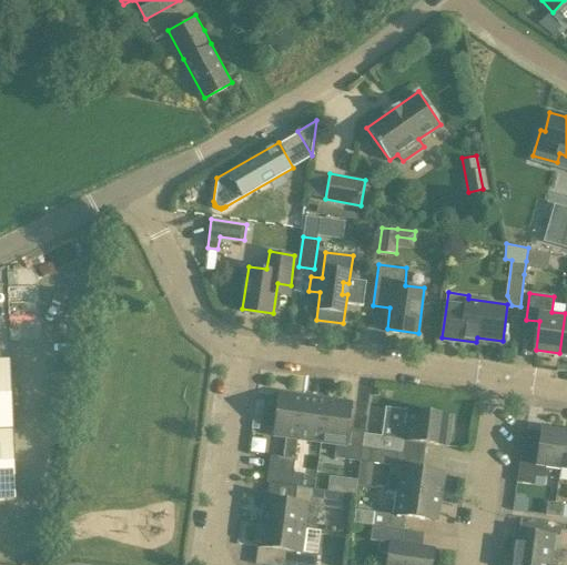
[(0,497),(16,497),(10,360),(0,360),(0,497)]
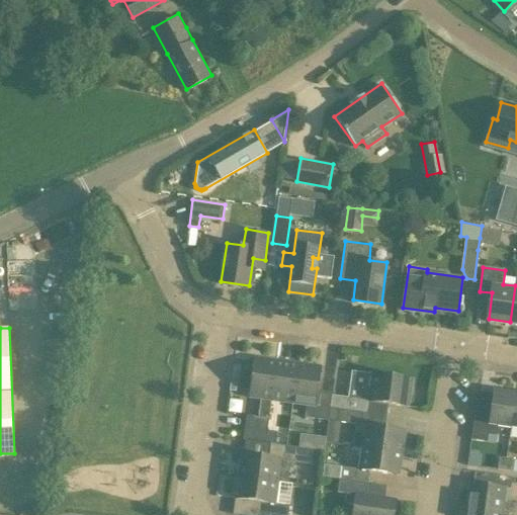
[(268,429),(272,399),(277,358),(255,355),(250,396),(261,397),(258,415),(247,414),(246,426),(268,429)]
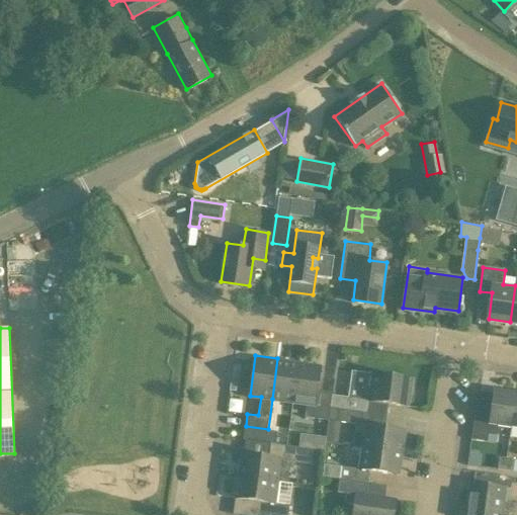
[(272,399),(293,402),(298,361),(277,358),(272,399)]
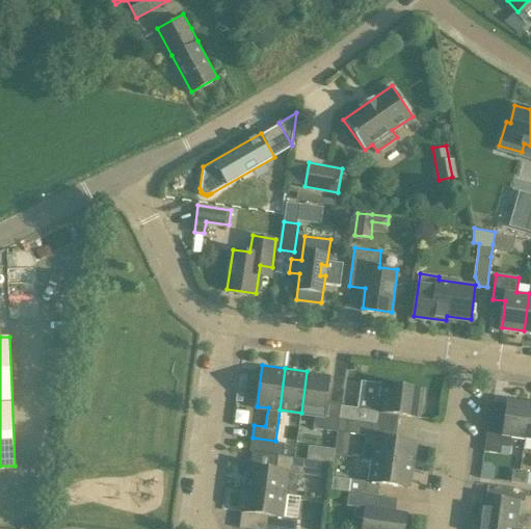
[(313,426),(338,429),(340,417),(341,403),(342,401),(326,399),(330,374),(307,371),(301,413),(315,414),(313,426)]
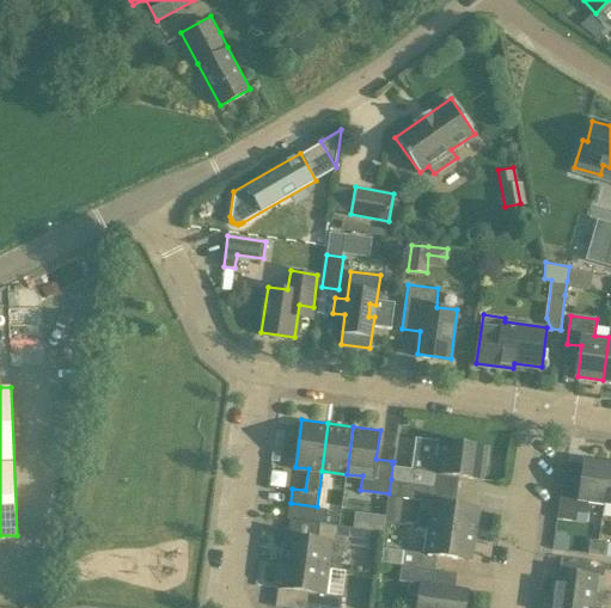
[(423,468),(392,464),(391,479),(429,484),(432,471),(483,478),(488,444),(440,438),(438,459),(426,458),(423,468)]
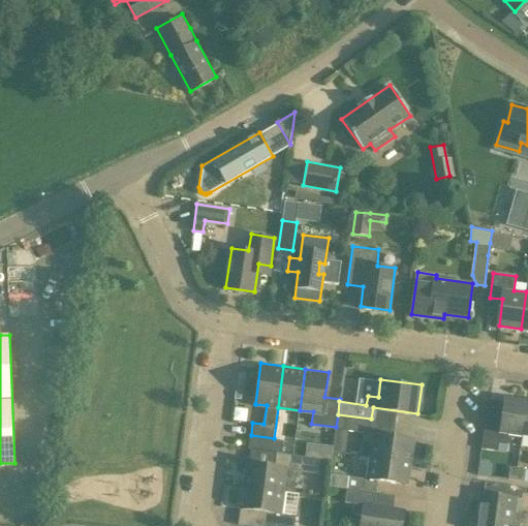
[(507,442),(508,433),(522,434),(526,401),(504,398),(503,408),(488,406),(482,447),(498,450),(499,442),(507,442)]
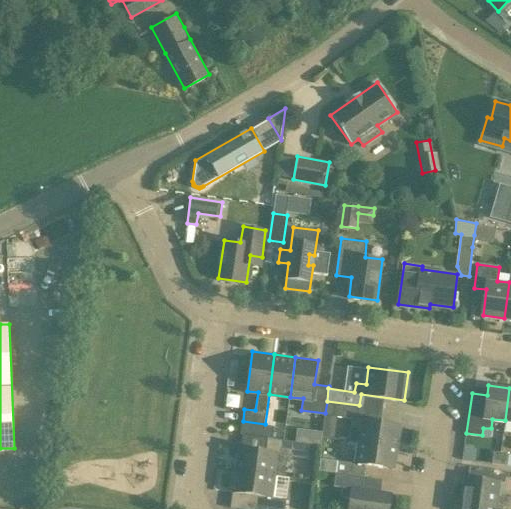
[(361,418),(358,441),(398,446),(401,423),(361,418)]
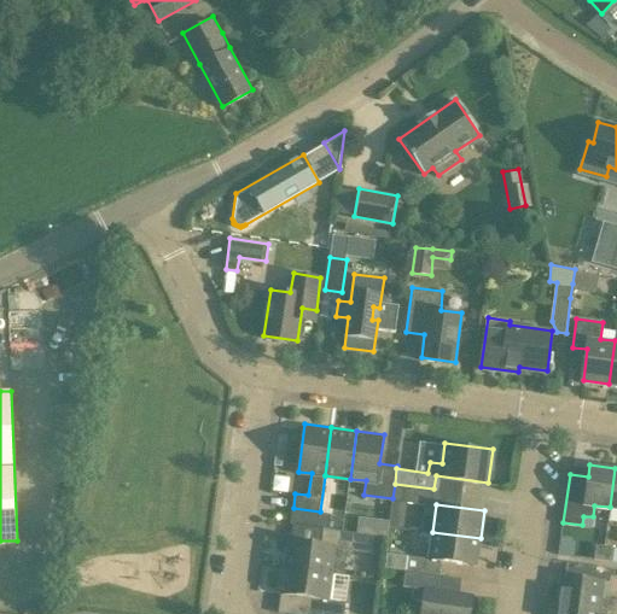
[(331,513),(320,512),(294,508),(291,522),(322,526),(330,527),(331,513)]
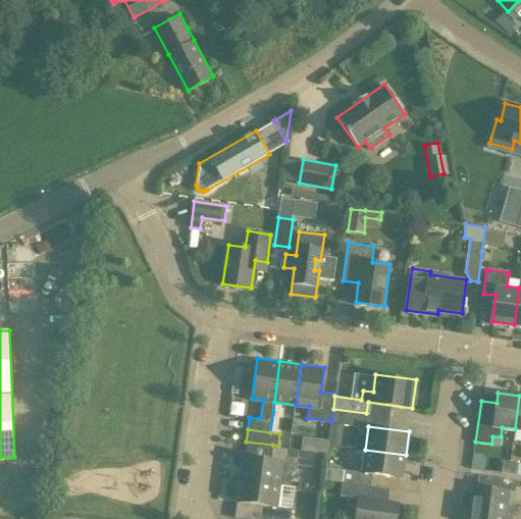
[(303,435),(302,449),(311,450),(326,452),(328,438),(303,435)]
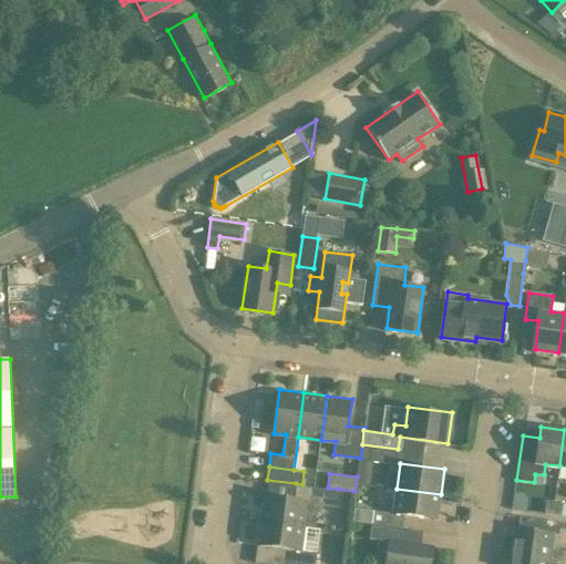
[(265,495),(261,520),(306,525),(316,527),(319,503),(323,504),(325,502),(326,488),(302,484),(296,483),(294,499),(267,495),(265,495)]
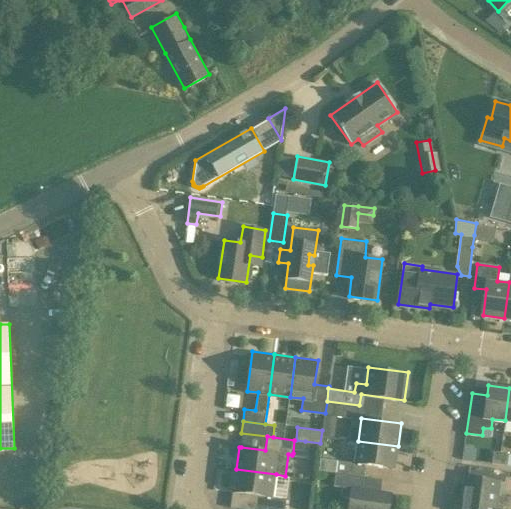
[(338,459),(336,471),(336,472),(364,476),(365,463),(395,467),(398,446),(358,441),(355,461),(338,459)]
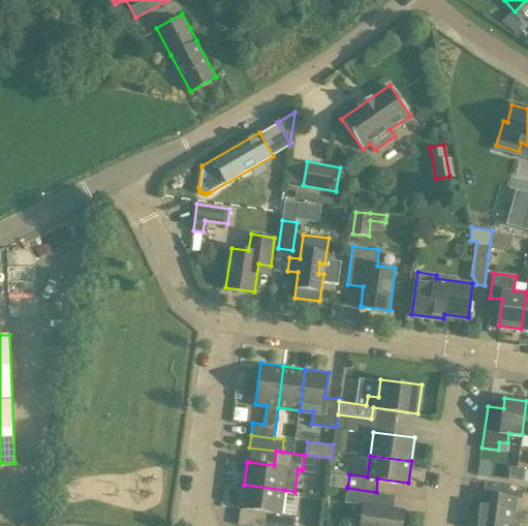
[(508,476),(517,478),(518,466),(510,465),(508,476)]
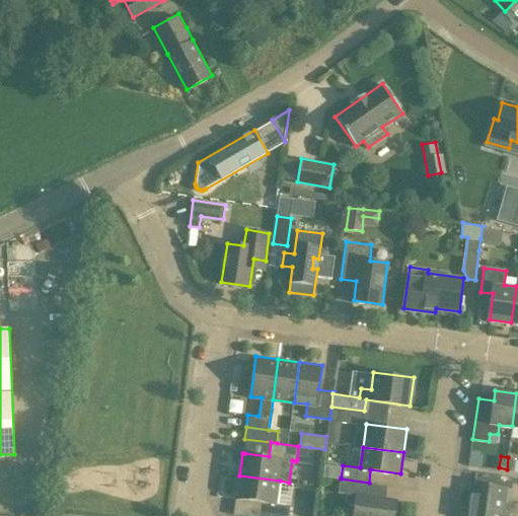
[(516,458),(508,457),(507,469),(514,470),(516,458)]
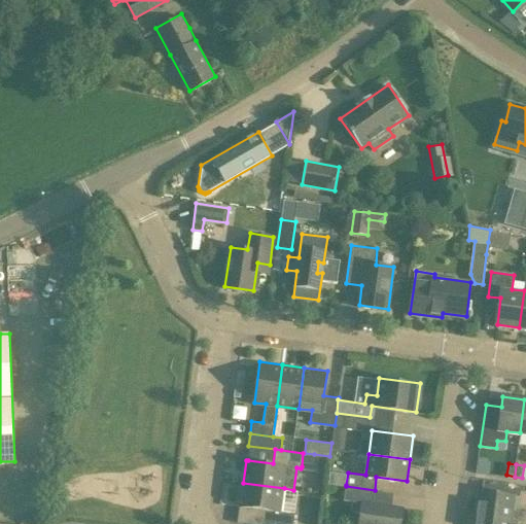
[(243,483),(240,505),(267,509),(264,523),(292,523),(295,512),(281,510),(284,488),(243,483)]
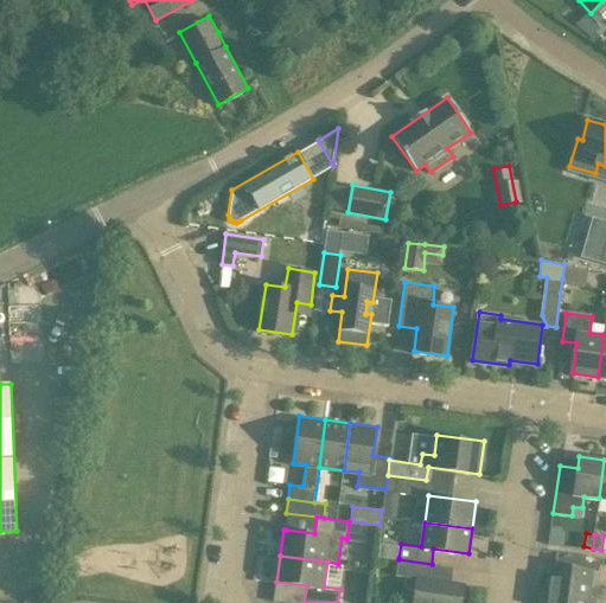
[(429,577),(432,564),(399,559),(396,573),(407,575),(406,587),(416,588),(413,602),(461,602),(465,583),(429,577)]
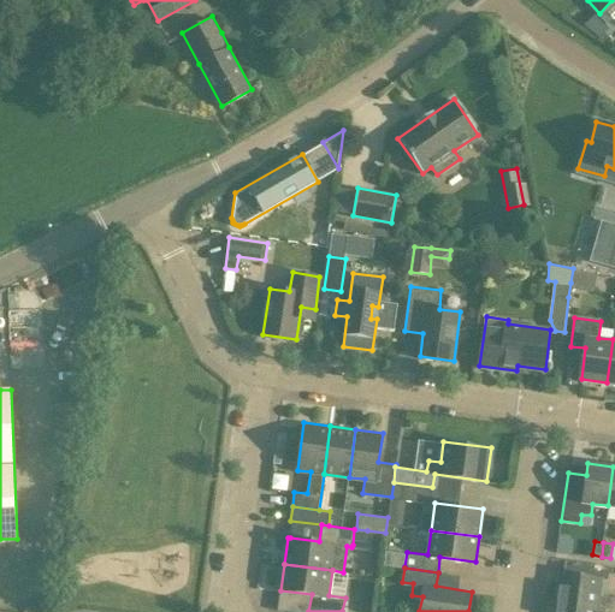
[(560,571),(556,600),(614,608),(614,595),(599,594),(602,577),(560,571)]
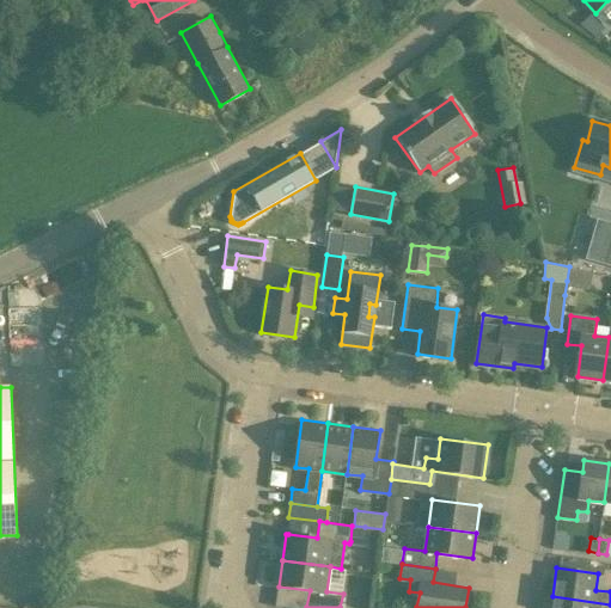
[(610,605),(553,596),(550,607),(610,607),(610,605)]
